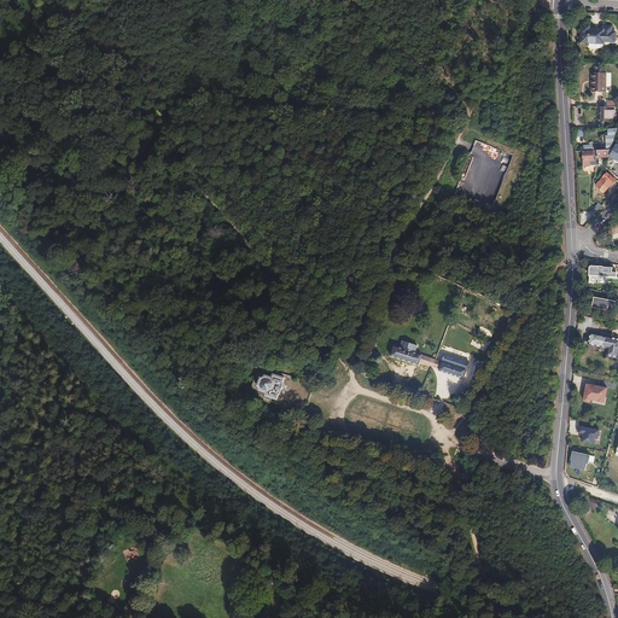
[(601,42),(606,42),(613,33),(611,33),(611,28),(602,27),(602,30),(589,29),(589,27),(581,27),(579,44),(601,44),(601,42)]
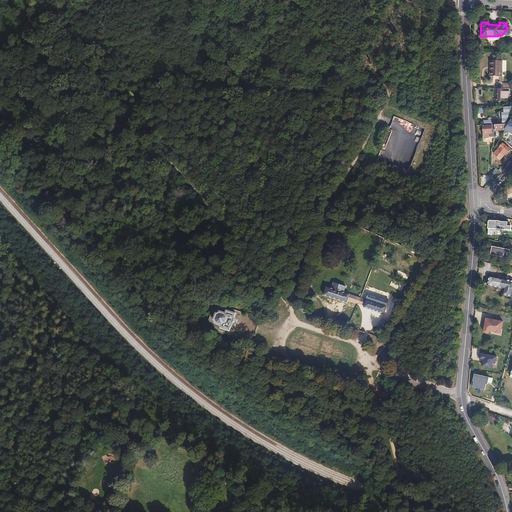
[(491,68),(490,68),(490,76),(501,76),(501,60),(491,60),(491,68)]
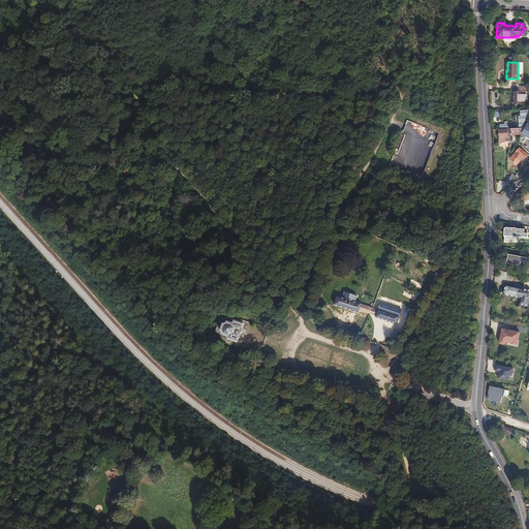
[(521,92),(512,91),(511,102),(511,103),(515,103),(515,104),(517,104),(517,103),(521,103),(521,102),(521,96),(524,96),(524,92),(521,92)]
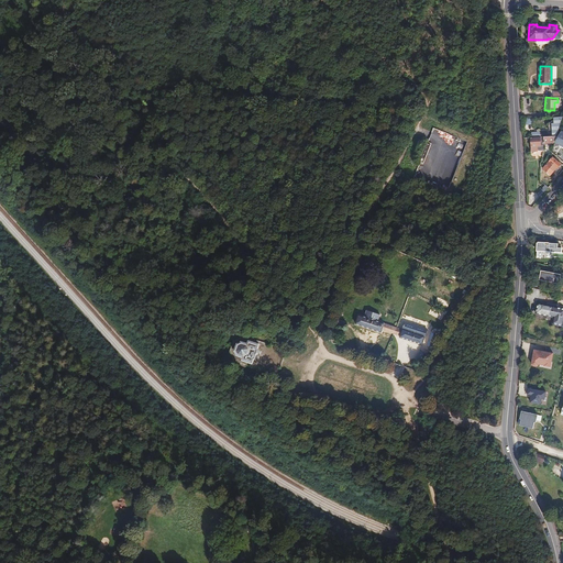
[(560,123),(551,123),(550,123),(551,129),(550,129),(550,136),(555,136),(559,127),(560,123)]
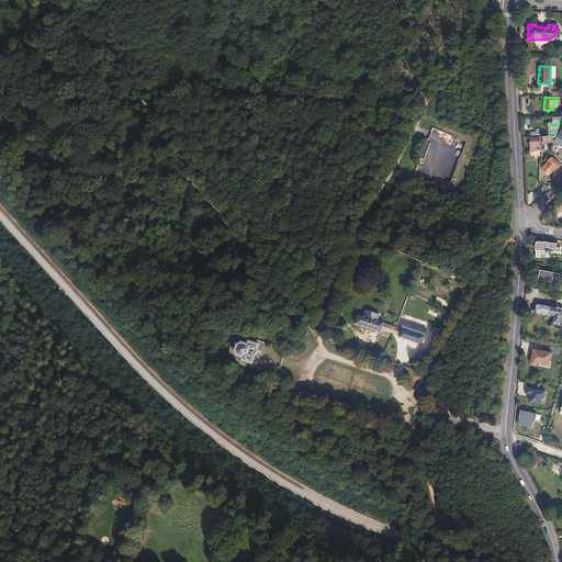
[(530,137),(529,137),(529,148),(539,147),(539,143),(543,143),(543,142),(542,136),(539,136),(530,137)]
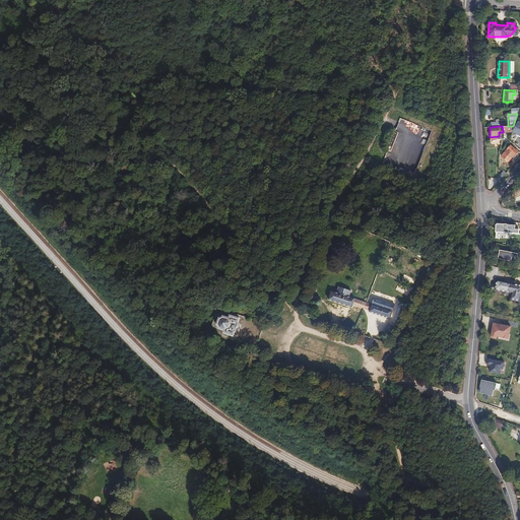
[(518,150),(511,144),(502,154),(507,159),(513,153),(514,154),(518,150)]
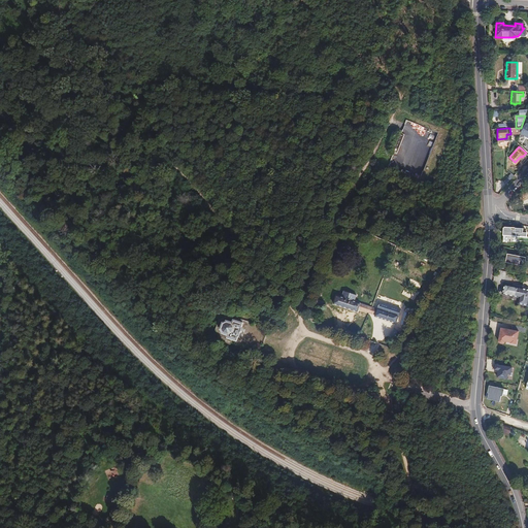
[(503,179),(507,183),(514,175),(509,172),(503,179)]
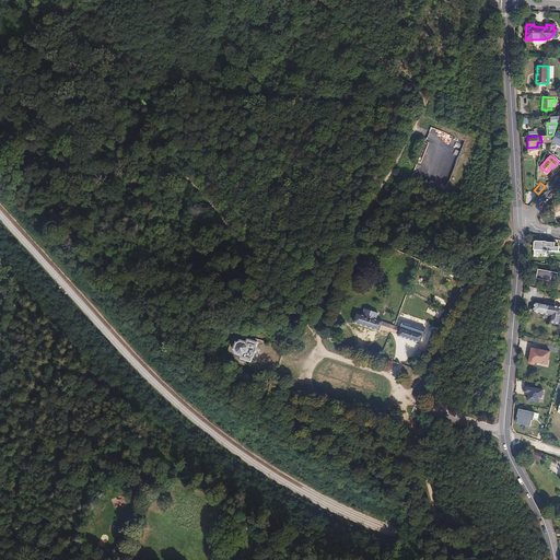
[(555,247),(555,240),(533,237),(532,251),(549,252),(549,246),(555,247)]
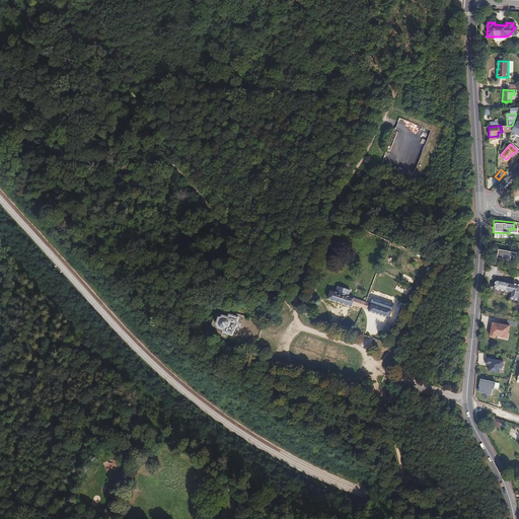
[(518,252),(498,248),(496,256),(517,261),(518,252)]
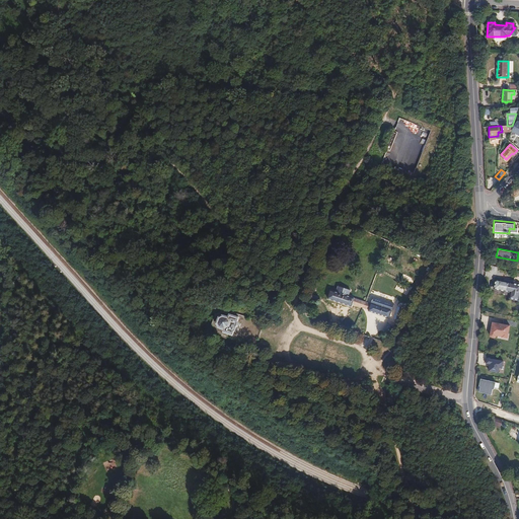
[(518,283),(495,279),(493,289),(510,292),(509,298),(518,300),(518,283)]
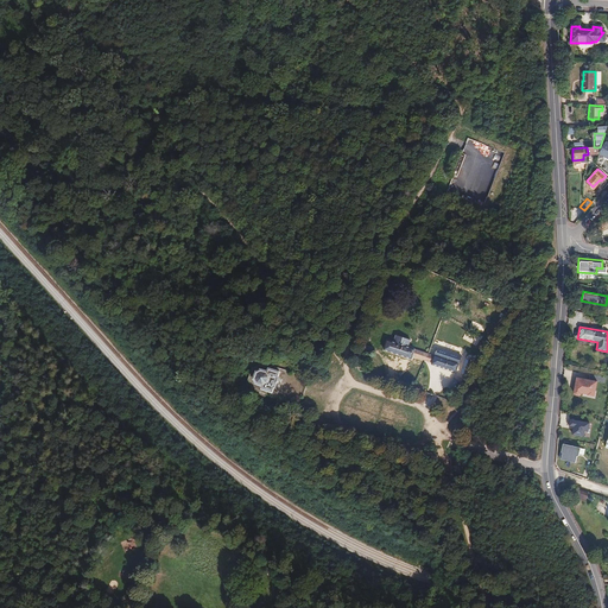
[(430,358),(426,356),(407,349),(410,343),(396,337),(393,344),(386,342),(382,352),(410,361),(411,358),(423,362),(455,374),(460,359),(436,350),(435,355),(431,355),(430,358)]
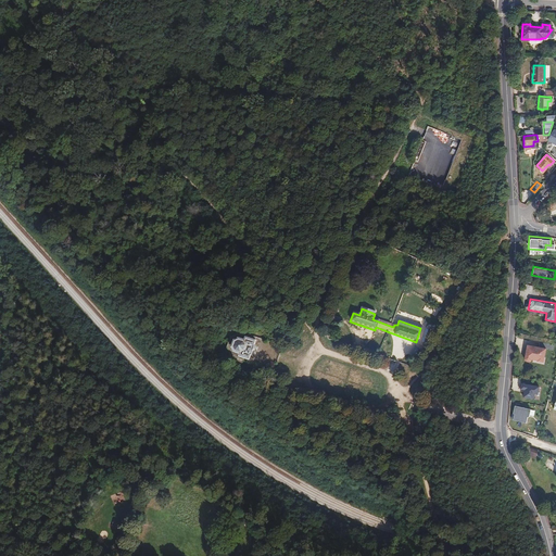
[(427,344),(438,329),(432,327),(430,332),(425,330),(420,342),(427,344)]
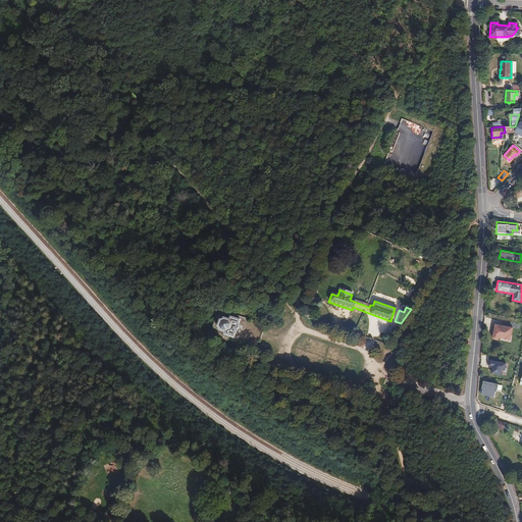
[(226,333),(225,335),(235,338),(236,333),(237,334),(240,325),(239,325),(241,320),(231,317),(230,320),(225,318),(221,320),(220,324),(219,328),(220,329),(220,330),(226,333)]
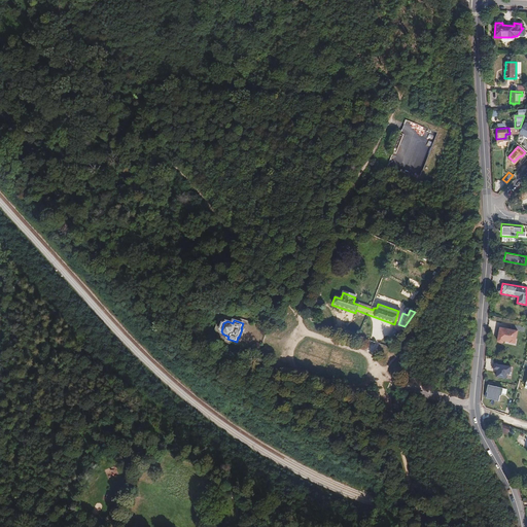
[(519,329),(500,326),(497,341),(516,345),(519,329)]
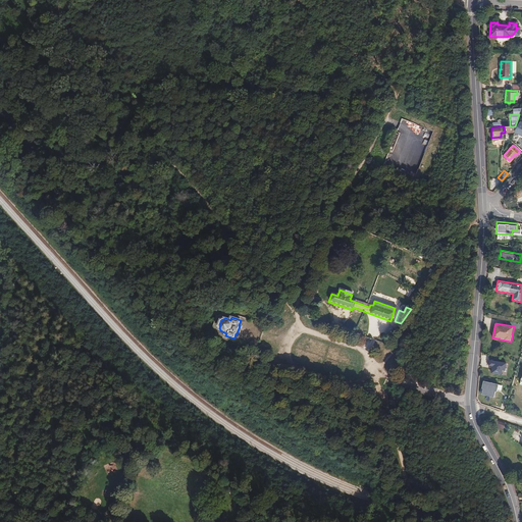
[(492,366),(492,374),(507,375),(508,362),(489,361),(488,366),(492,366)]
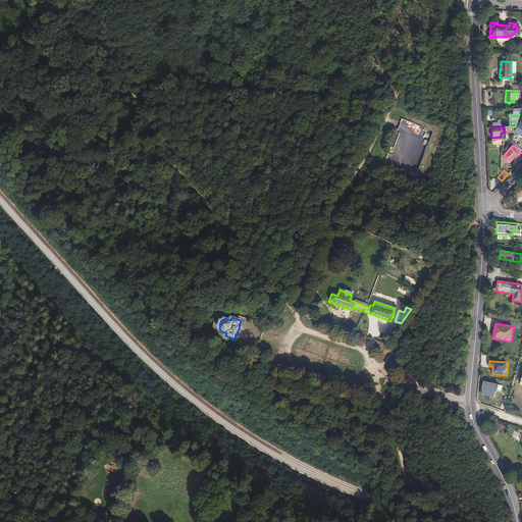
[(498,384),(483,381),(482,386),(484,388),(482,395),(494,398),(498,384)]
